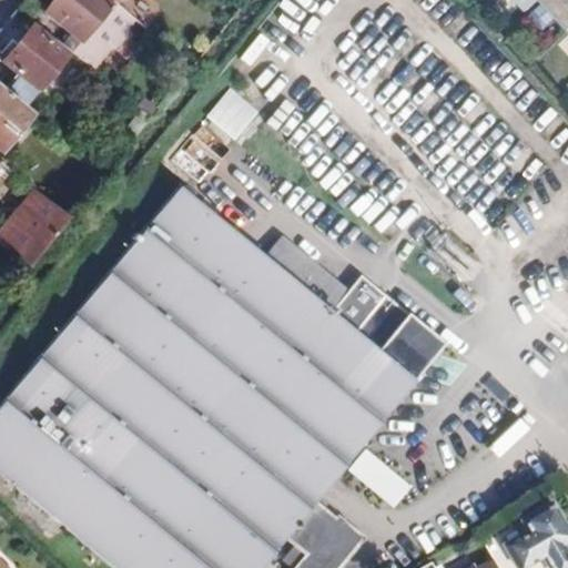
[(74,36),(66,47),(80,59),(94,71),(111,51),(117,50),(129,36),(129,29),(137,19),(113,0),(110,4),(103,0),(54,0),(46,11),(74,36)]
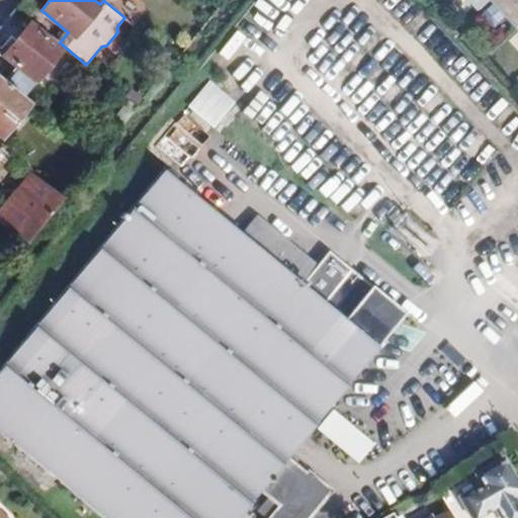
[(517,0),(512,0),(506,7),(517,19),(517,0)]
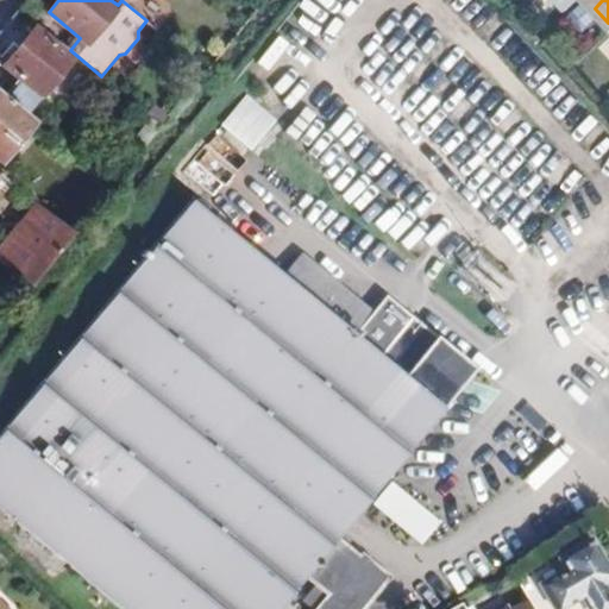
[(608,23),(595,8),(579,23),(594,37),(608,23)]
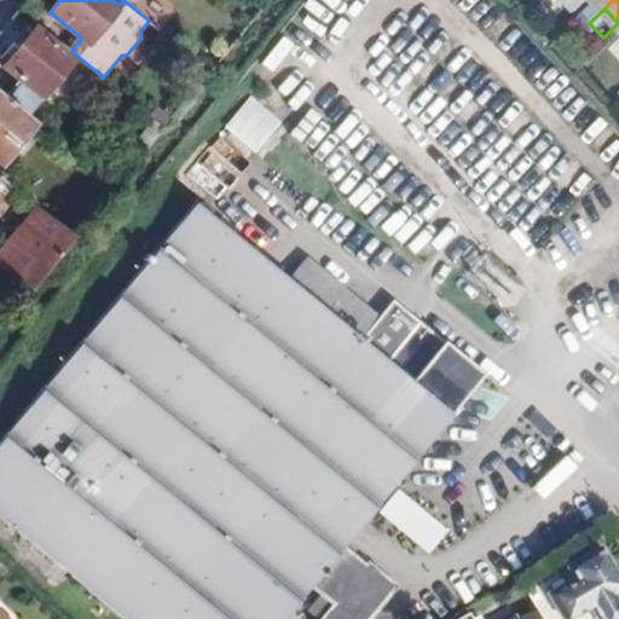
[(25,87),(10,106),(25,119),(71,63),(34,32),(3,68),(25,87)]
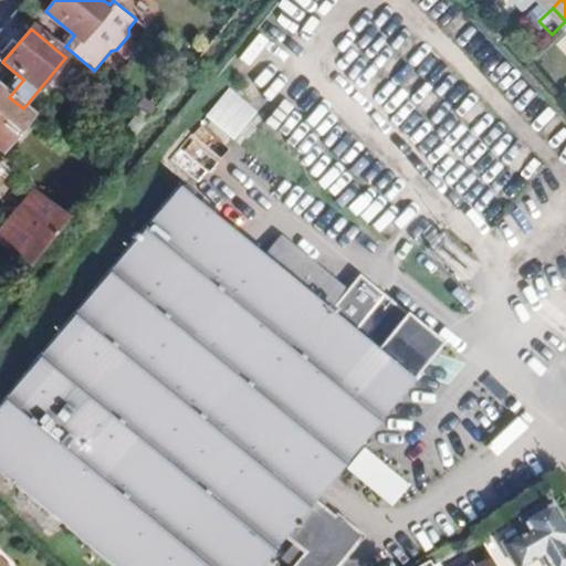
[(232,142),(257,112),(228,87),(203,116),(232,142)]
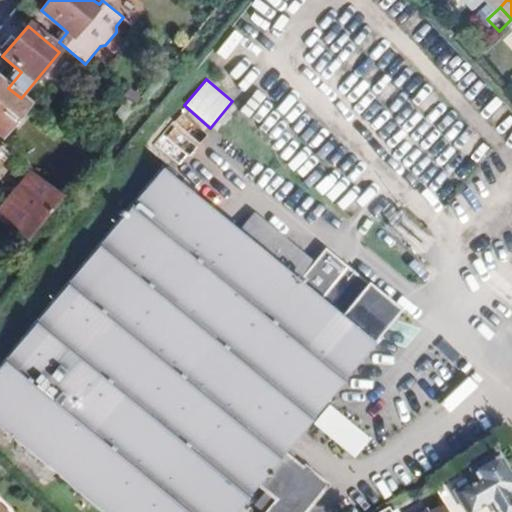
[(8,88),(0,81),(0,133),(25,102),(21,98),(8,88)]
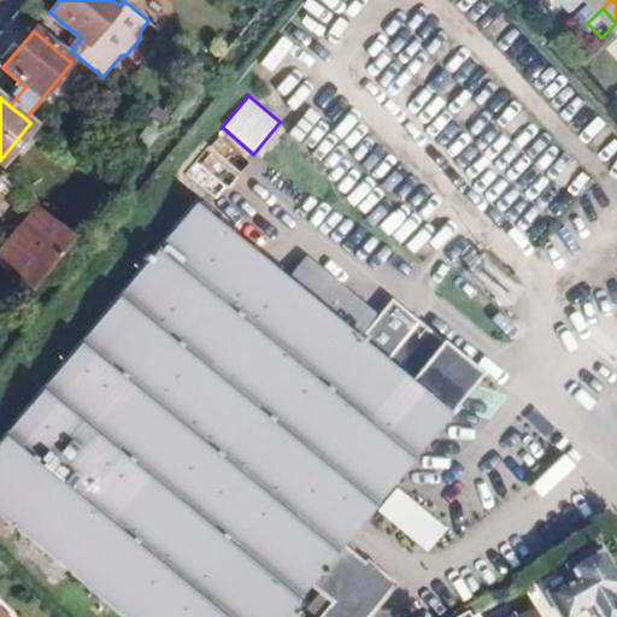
[(134,140),(146,150),(164,128),(152,118),(134,140)]
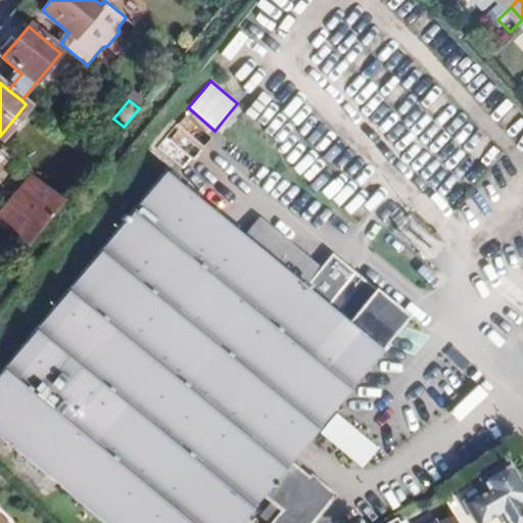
[(0,436),(18,453),(105,522),(241,522),(268,491),(287,508),(275,522),(314,522),(336,496),(314,477),(311,480),(290,463),(383,349),(163,174),(0,378),(0,436)]
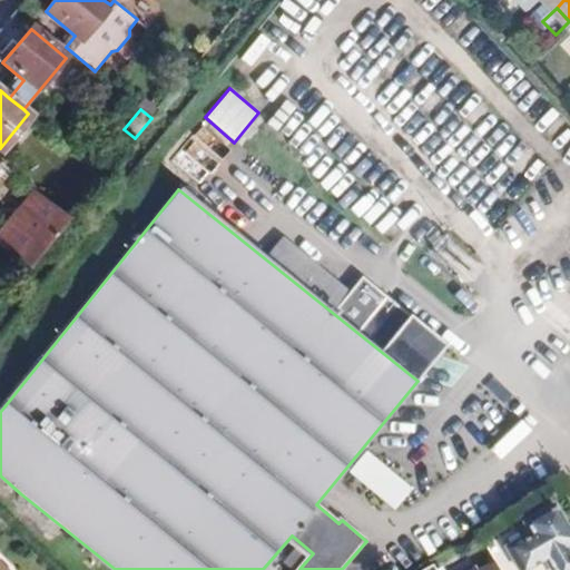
[(0,236),(0,244),(28,267),(68,217),(38,193),(0,236)]
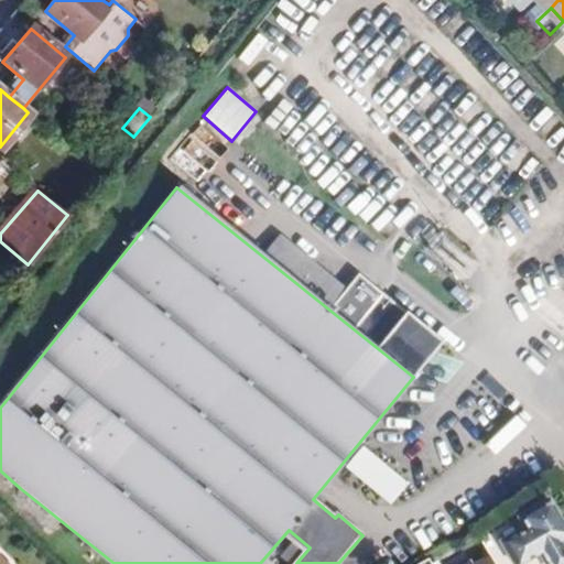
[(360,445),(343,467),(390,505),(408,483),(360,445)]
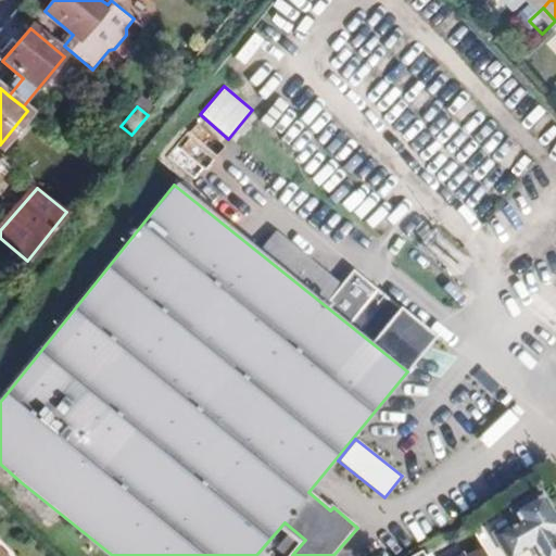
[(517,525),(493,539),(502,555),(515,555),(530,547),(534,555),(555,555),(555,523),(541,497),(513,515),(517,525)]
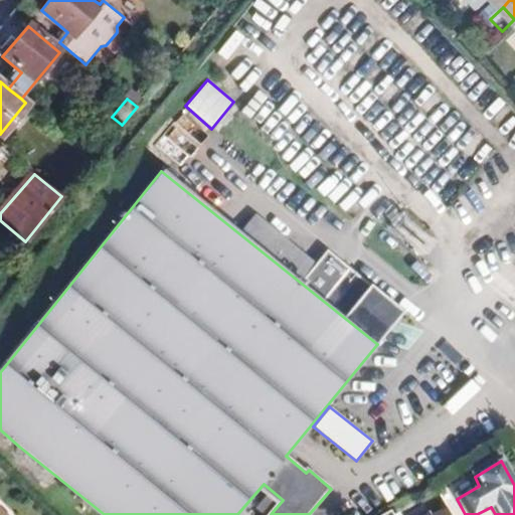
[(449,514),(438,496),(406,514),(449,514)]
